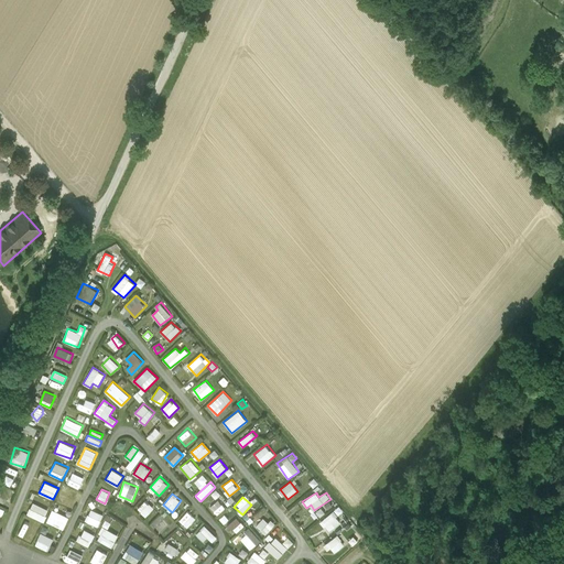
[(217,514),(225,507),(218,499),(210,507),(217,514)]
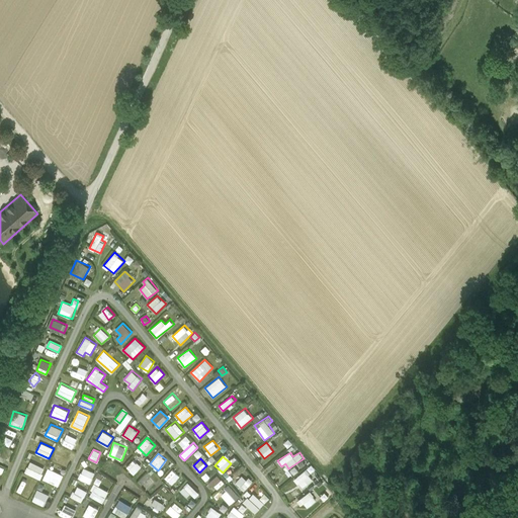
[(134,459),(125,467),(135,475),(142,465),(134,459)]
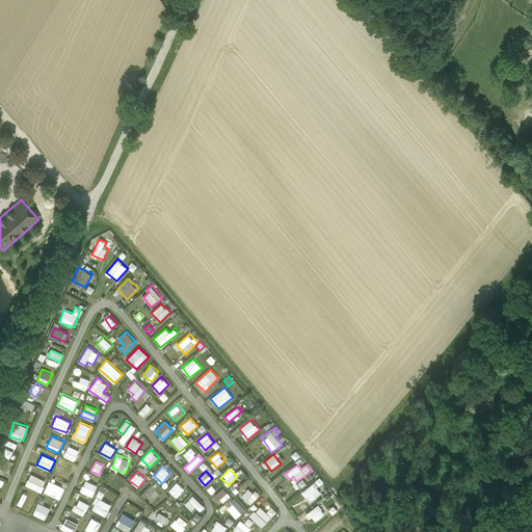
[(25,484),(42,491),(47,480),(30,473),(25,484)]
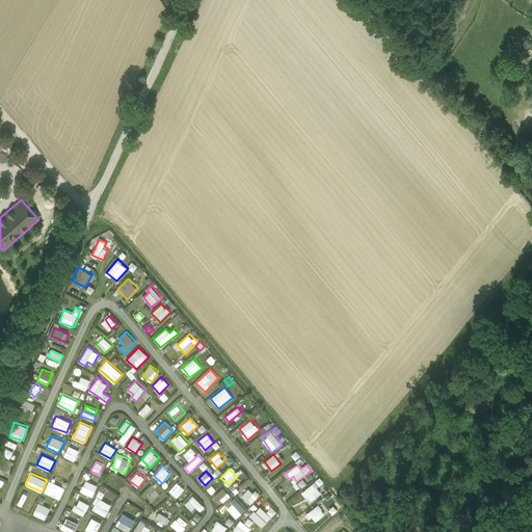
[(60,499),(68,481),(52,475),(45,491),(60,499)]
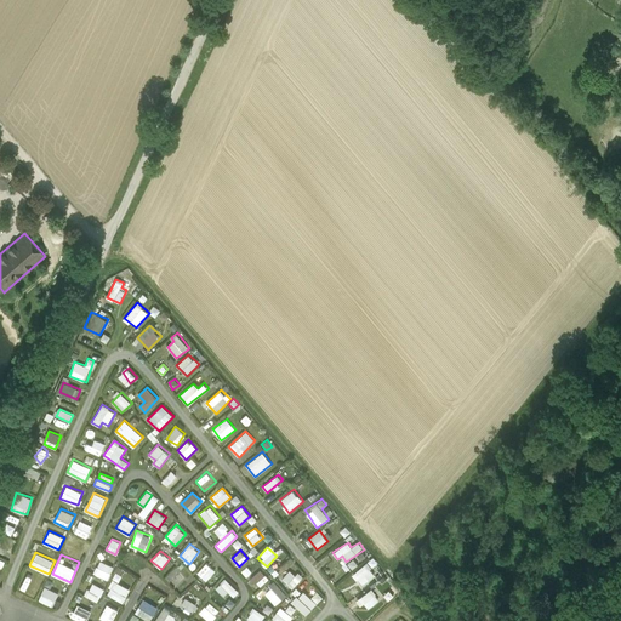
[(101,560),(95,573),(108,579),(114,567),(101,560)]
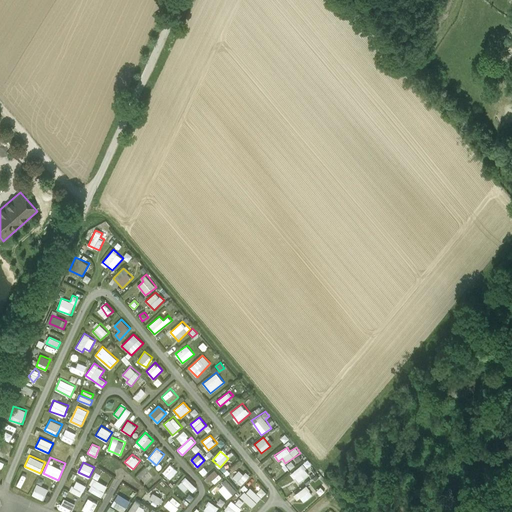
[(162,473),(169,479),(178,470),(170,463),(162,473)]
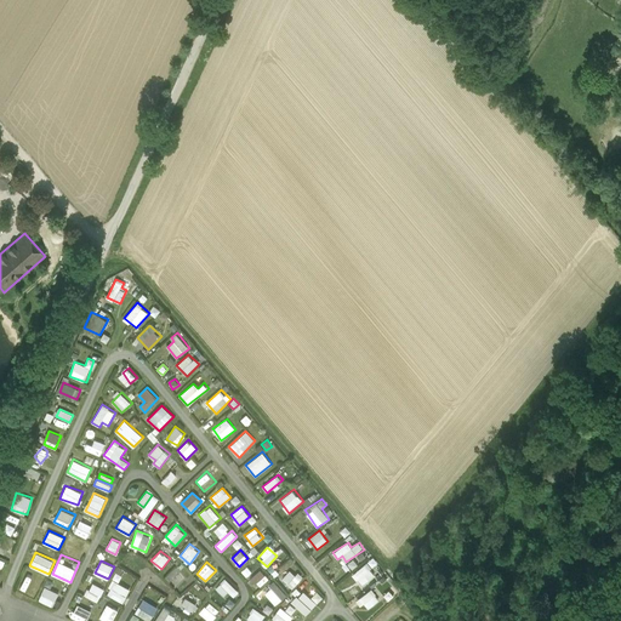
[(365,563),(352,575),(362,586),(375,574),(365,563)]
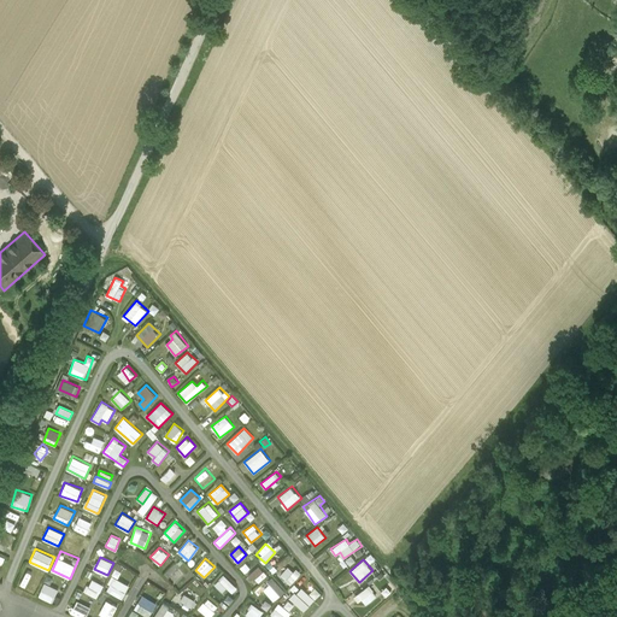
[(258,585),(268,575),(259,565),(248,575),(258,585)]
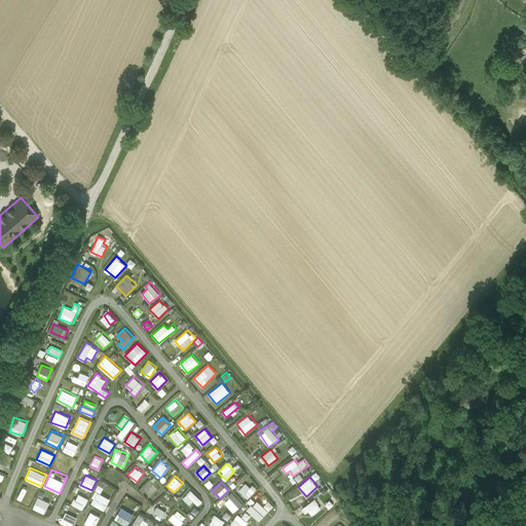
[(247,482),(238,490),(248,498),(256,490),(247,482)]
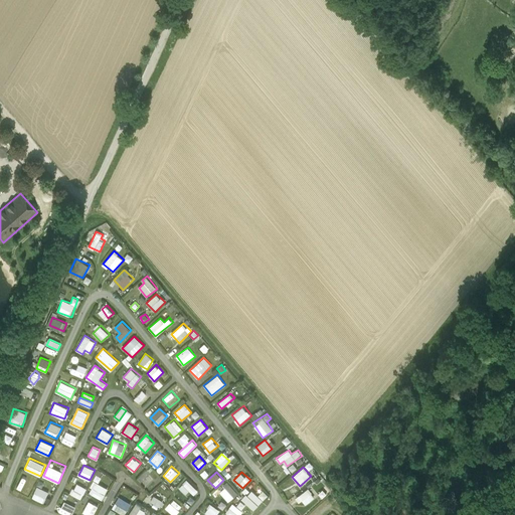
[(141,483),(149,476),(146,473),(138,479),(141,483)]
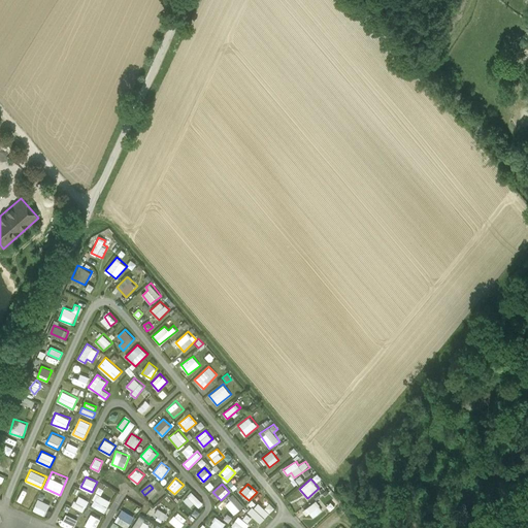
[(194,503),(198,507),(203,502),(192,491),(184,499),(190,506),(194,503)]
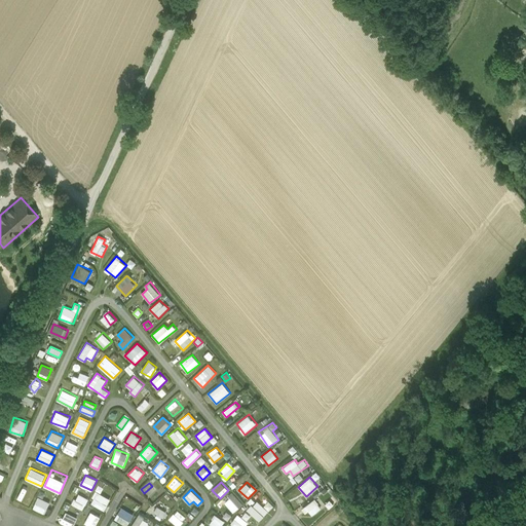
[(97,491),(90,503),(105,511),(111,498),(97,491)]
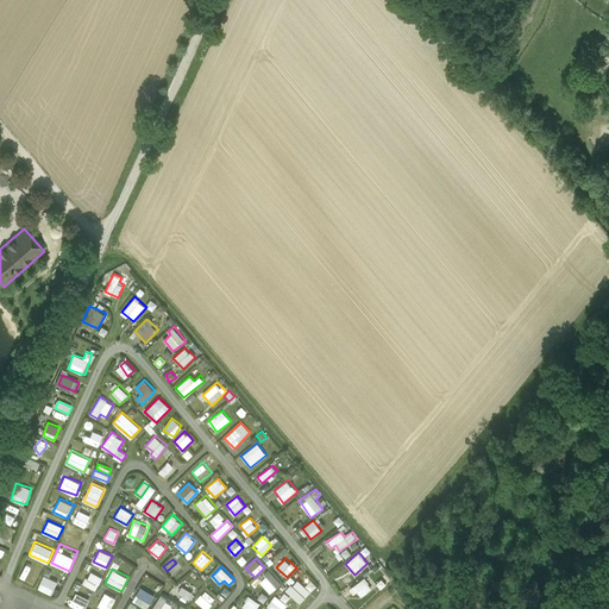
[(268,570),(258,582),(271,592),(282,581),(268,570)]
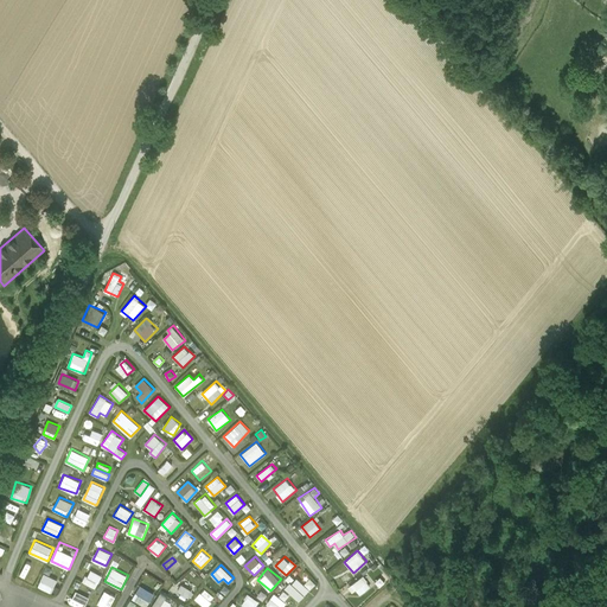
[(88,569),(84,583),(97,587),(101,574),(88,569)]
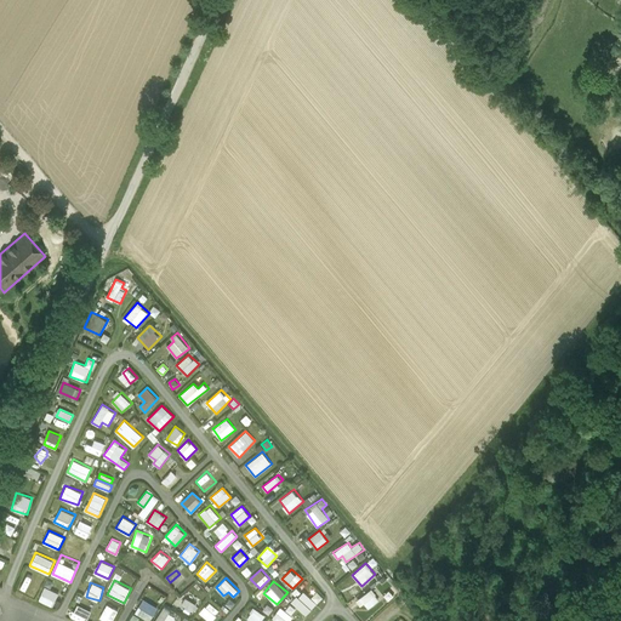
[(38,599),(53,607),(60,592),(45,586),(38,599)]
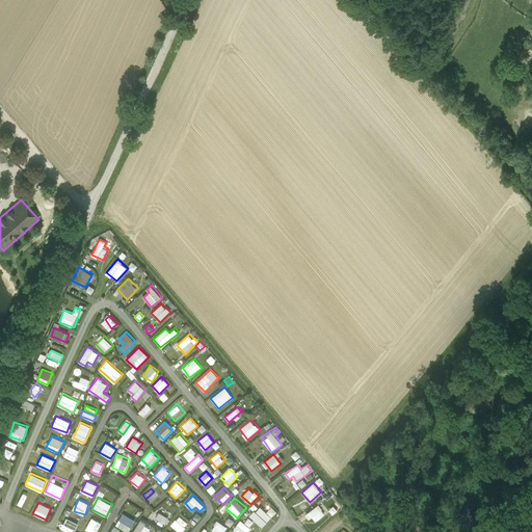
[(304,513),(309,520),(312,517),(314,521),(325,514),(319,504),(304,513)]
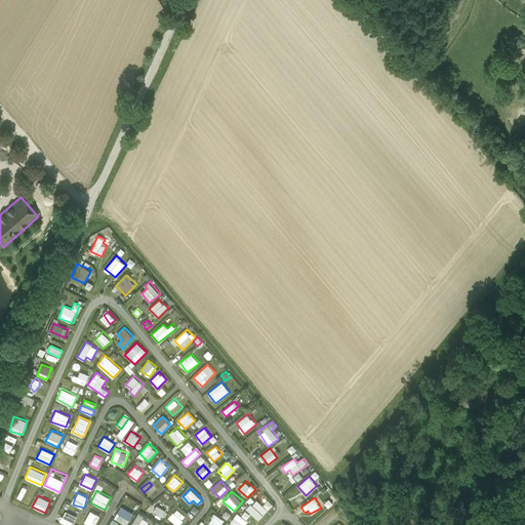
[(268,499),(264,505),(255,498),(246,510),(259,520),(273,503),(268,499)]
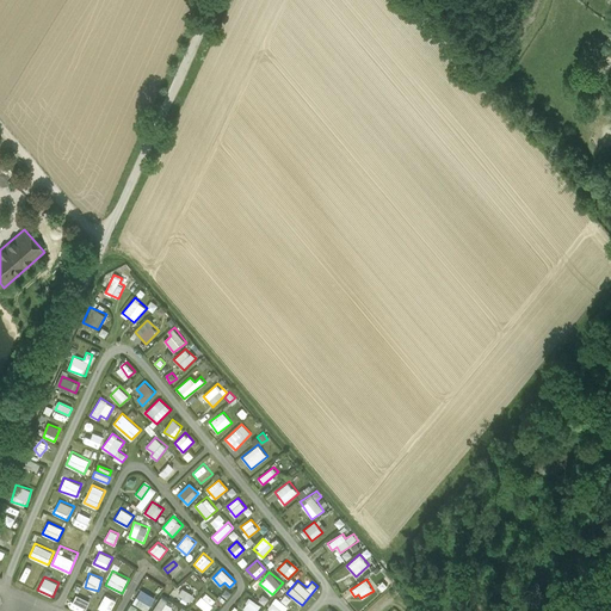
[(141,588),(134,602),(148,610),(156,597),(141,588)]
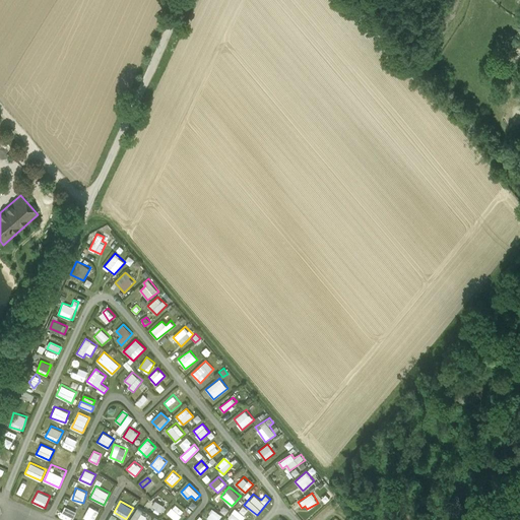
[(160,515),(165,505),(154,501),(150,511),(160,515)]
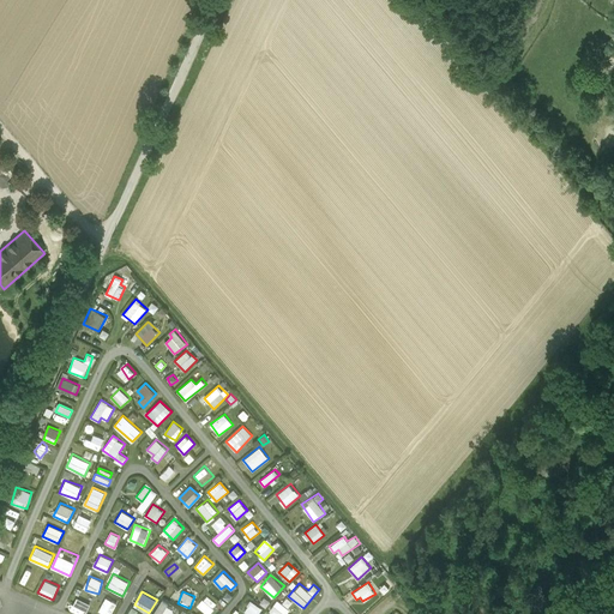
[(206,595),(199,605),(209,613),(217,602),(206,595)]
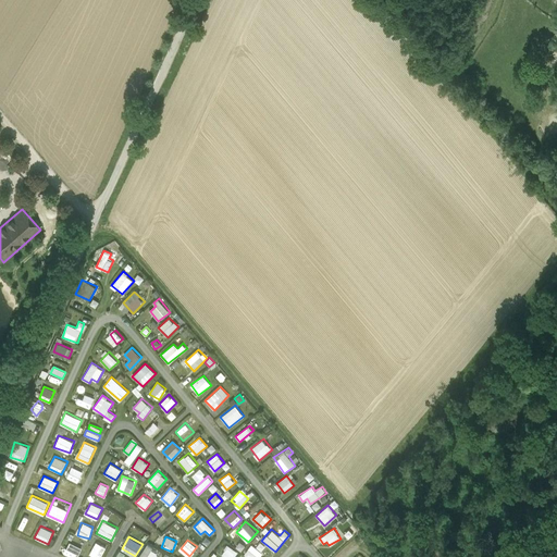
[(97,541),(89,553),(96,556),(100,556),(107,547),(97,541)]
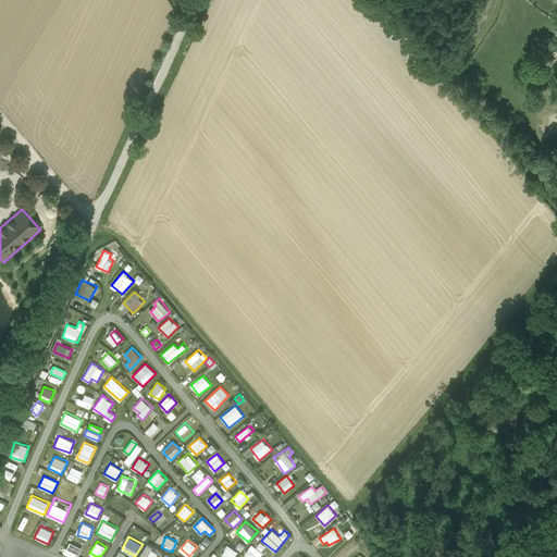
[(69,542),(65,555),(73,556),(77,556),(82,546),(69,542)]
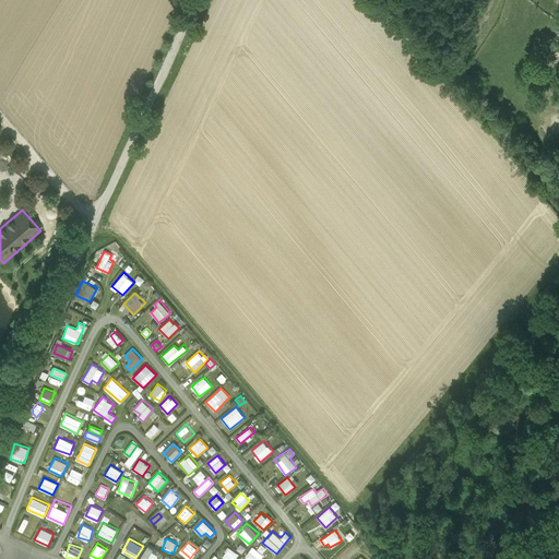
[(252,546),(245,556),(248,558),(262,558),(265,557),(252,546)]
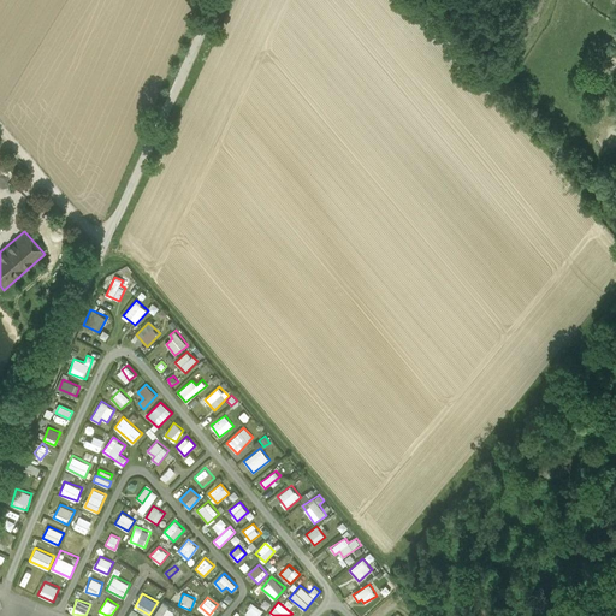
[(153,615),(154,615),(172,615),(176,612),(164,603),(153,615)]
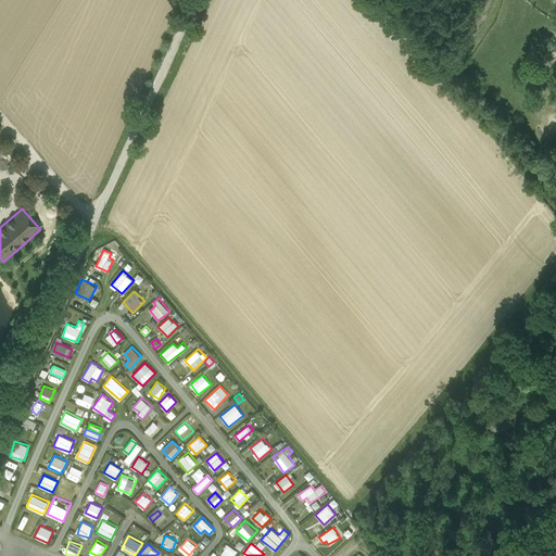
[(226,544),(222,555),(223,555),(234,555),(237,548),(226,544)]
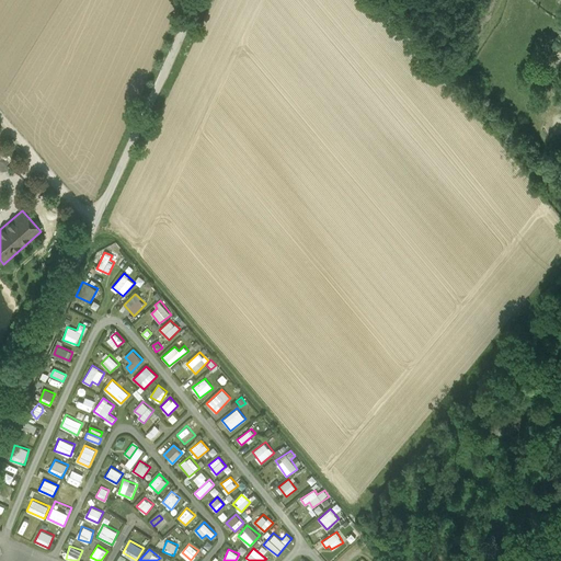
All buildings are outlined.
